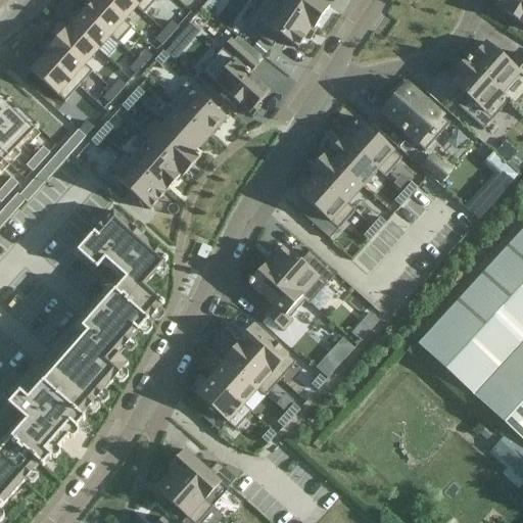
[(99,0),(94,0),(84,12),(119,43),(131,29),(99,0)]
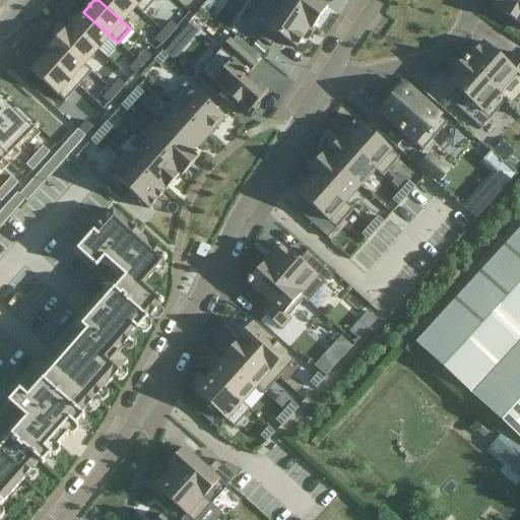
[(128,0),(99,0),(130,28),(131,27),(124,20),(136,8),(143,14),(144,13),(128,0)]
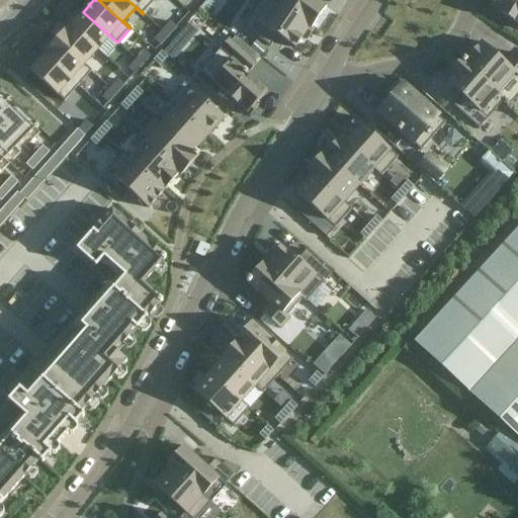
[(127,0),(144,13),(155,0),(127,0)]
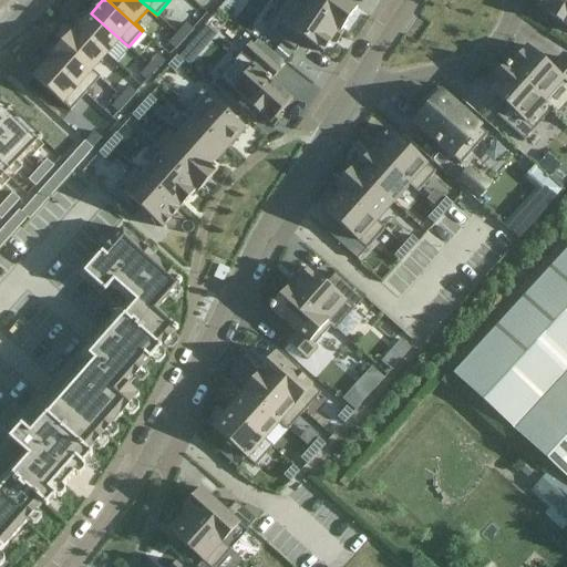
[(296,0),(285,0),(266,30),(297,51),(305,40),(323,52),(332,40),(337,43),(343,33),(296,0)]
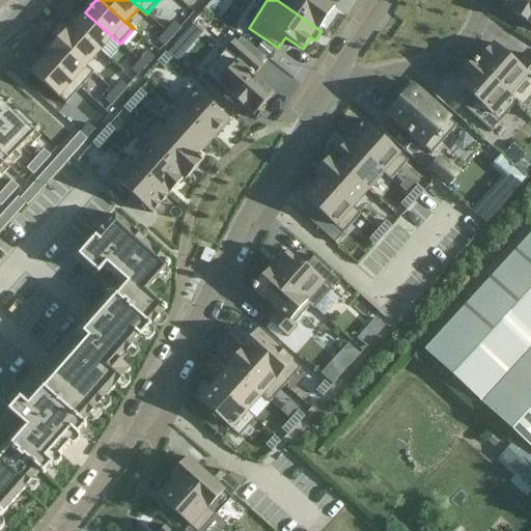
[(277,0),(322,31),(323,29),(320,28),(335,7),(323,0),(277,0)]
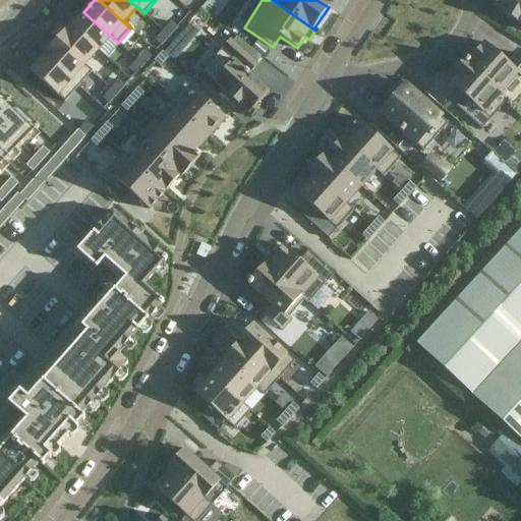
[(520,0),(494,0),(490,6),(520,23),(520,0)]
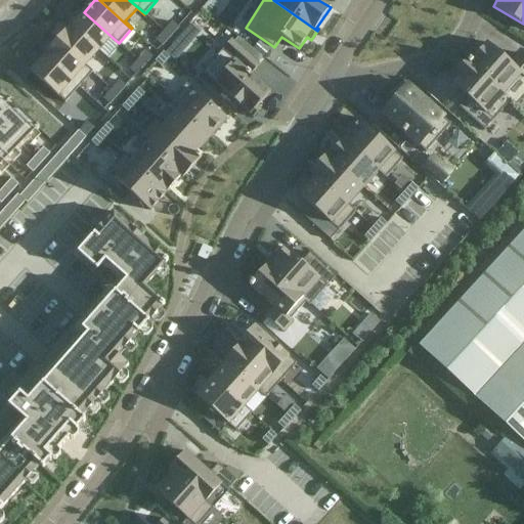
[(84,12),(72,26),(98,51),(111,37),(118,44),(119,43),(84,12)]
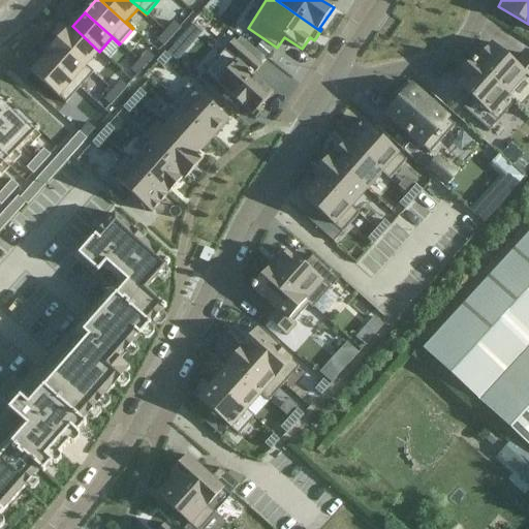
[(179,58),(205,31),(194,22),(168,48),(179,58)]
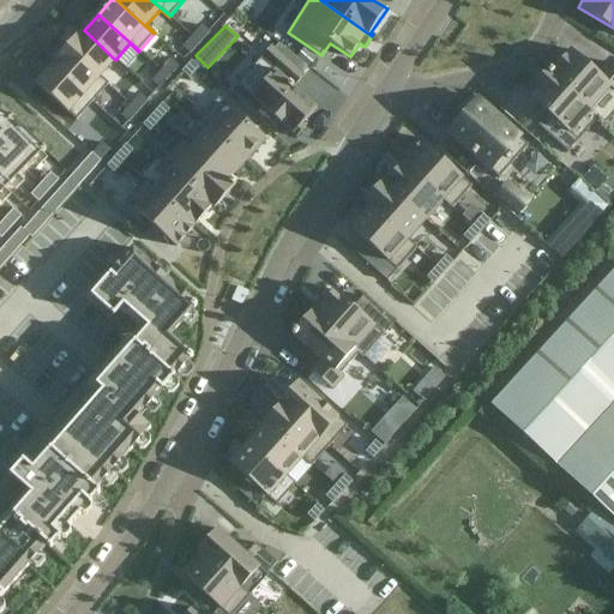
[(202,26),(192,37),(199,43),(209,32),(202,26)]
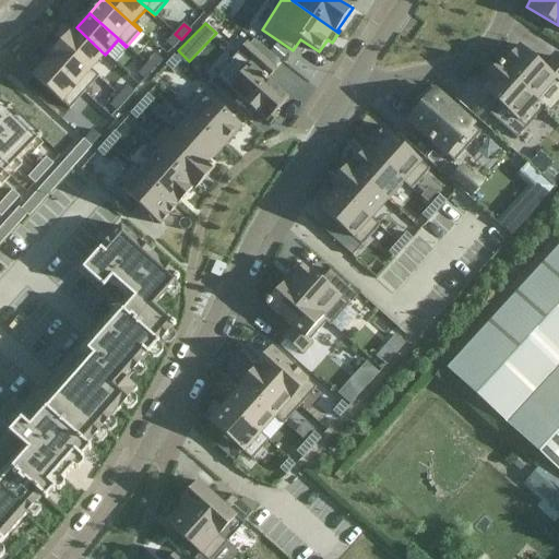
[(75,26),(60,43),(98,78),(99,76),(92,69),(105,55),(76,27),(75,26)]
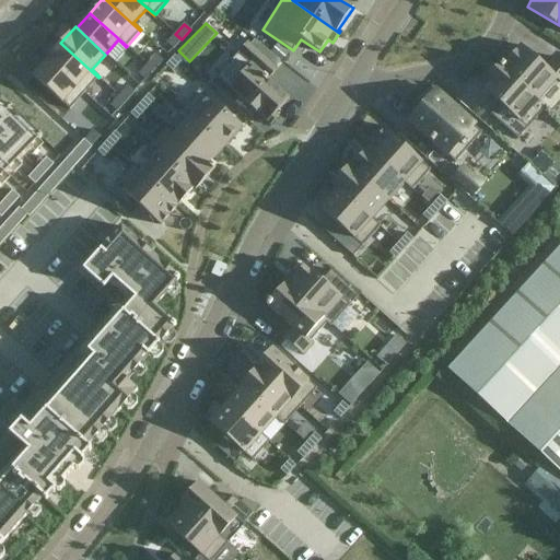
[(175,34),(167,43),(173,48),(182,39),(175,34)]
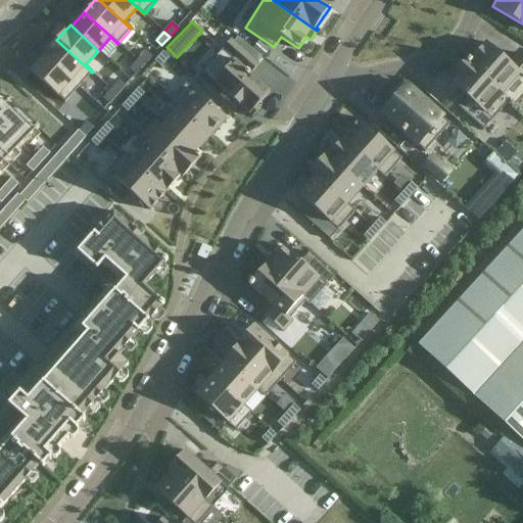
[(56,40),(43,56),(44,56),(79,87),(92,73),(56,40)]
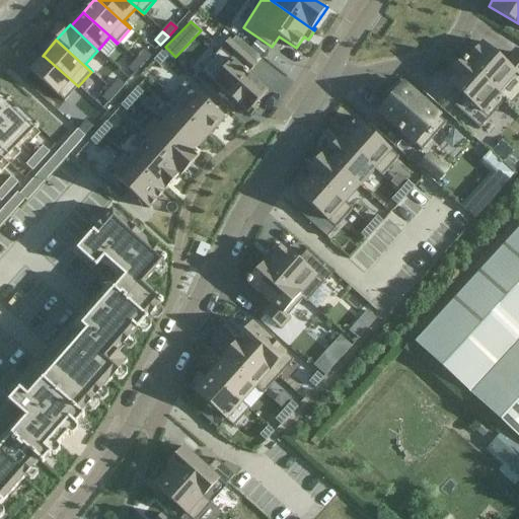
[(229,40),(200,71),(250,117),(258,107),(255,105),(268,91),(248,73),(256,64),(229,40)]
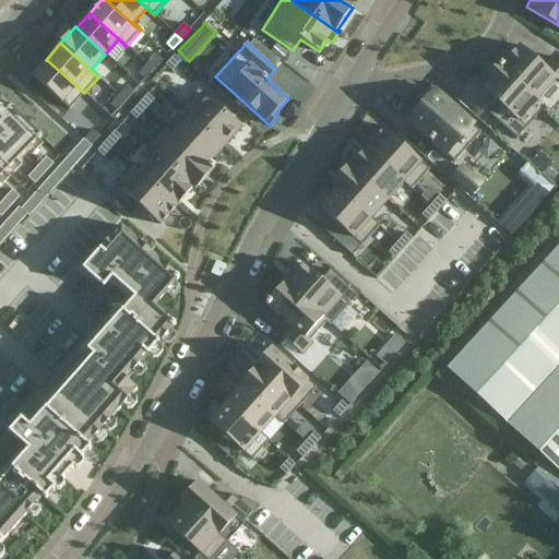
[(499,63),(497,66),(545,107),(546,106),(543,103),(558,83),(558,61),(552,57),(544,67),(520,46),(503,64),(501,63),(500,64),(499,63)]
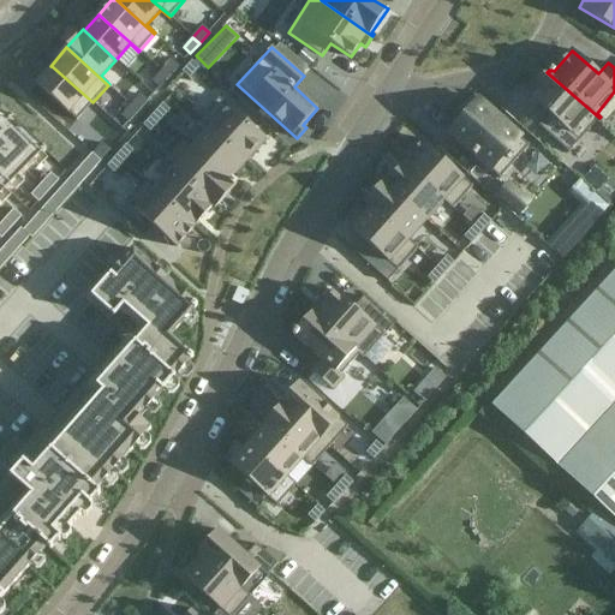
[(172,60),(162,71),(169,77),(178,66),(172,60)]
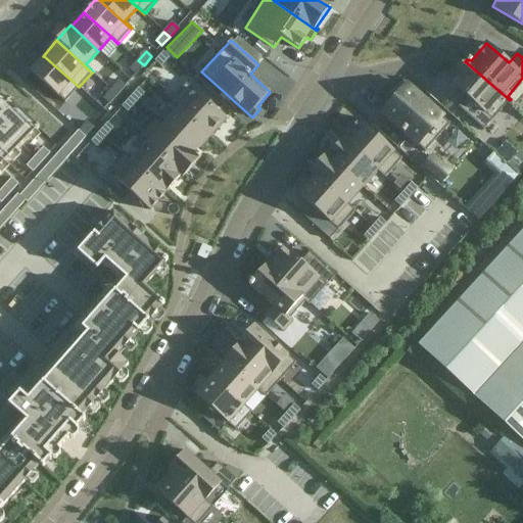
[(163,52),(155,61),(161,66),(170,57),(163,52)]
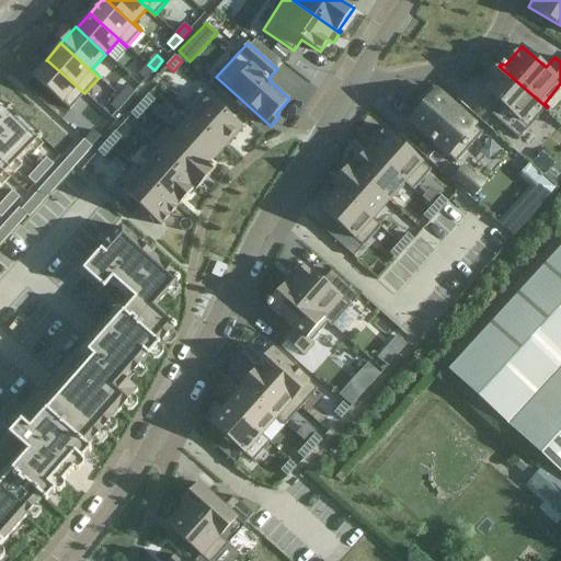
[(47,60),(33,77),(70,110),(84,93),(47,60)]
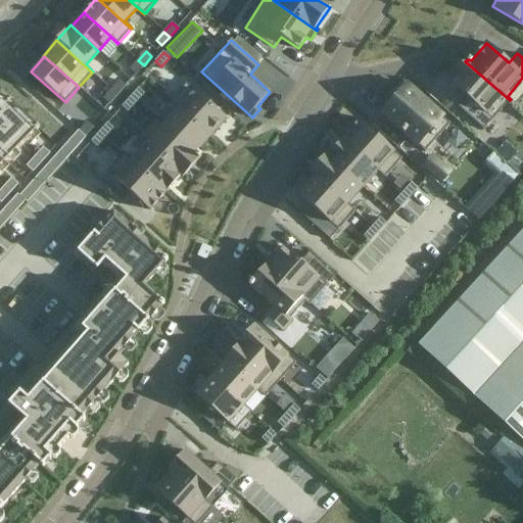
[(138,60),(130,69),(136,75),(144,65),(138,60)]
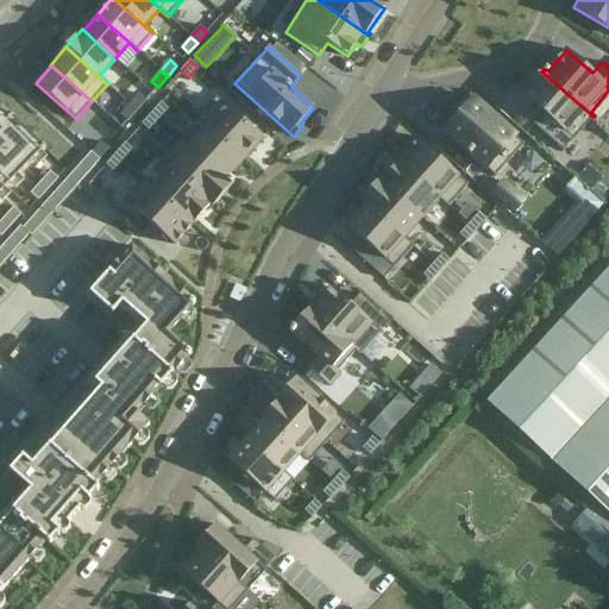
[(534,86),(525,96),(542,113),(533,124),(563,151),(594,117),(541,71),(531,83),(534,86)]
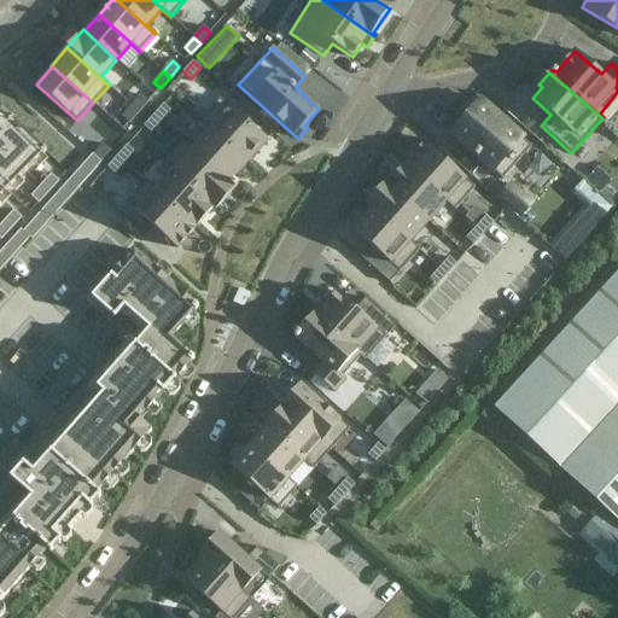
[(141,95),(132,106),(139,112),(149,101),(141,95)]
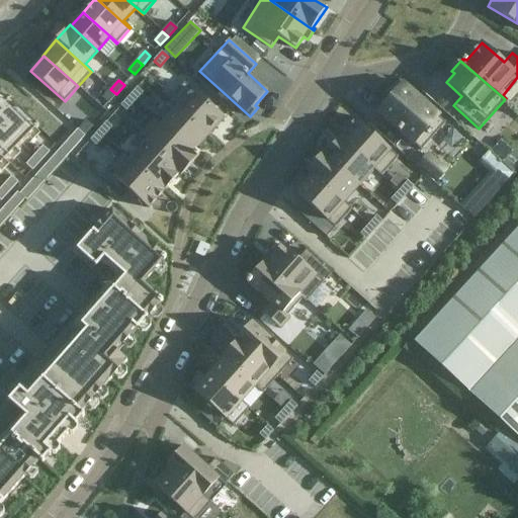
[(184,82),(168,100),(208,136),(225,117),(184,82)]
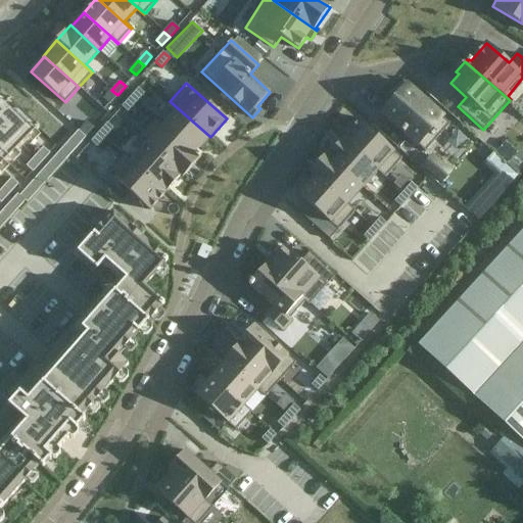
[(396,97),(382,113),(402,131),(401,132),(408,137),(408,136),(425,151),(449,124),(403,83),(393,94),(396,97)]
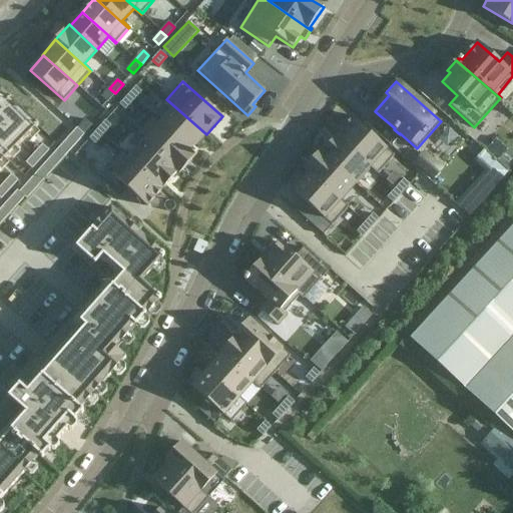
[(135,86),(128,95),(134,100),(142,92),(135,86)]
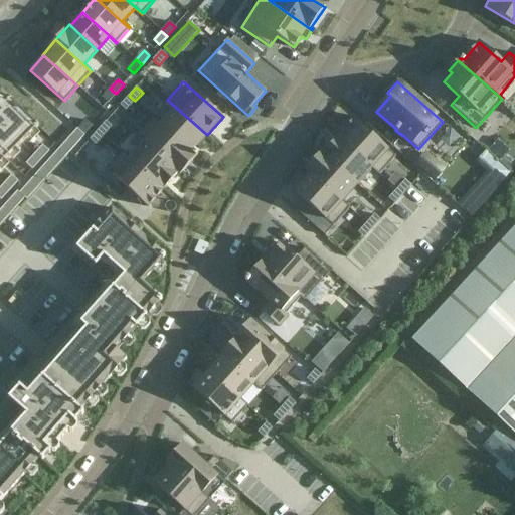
[(110,89),(102,98),(108,103),(116,94),(110,89)]
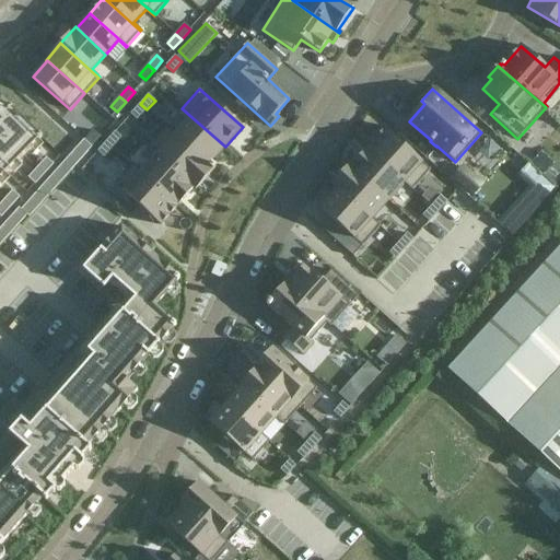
[(1,98),(0,98),(0,162),(9,171),(39,140),(42,138),(39,136),(39,137),(13,109),(11,107),(11,108),(1,98)]
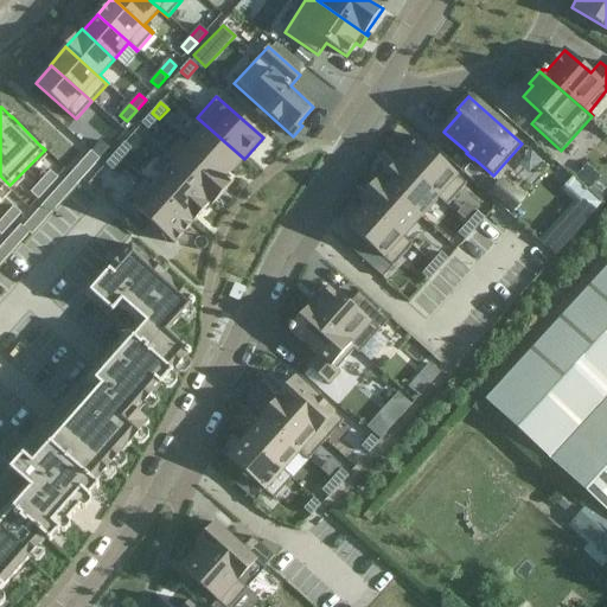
[(152,113),(141,123),(148,131),(159,119),(152,113)]
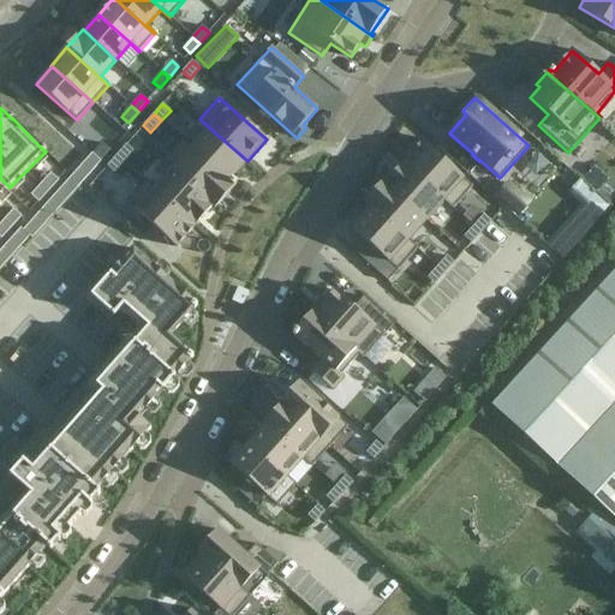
[(183,138),(181,139),(234,186),(237,184),(232,180),(231,181),(230,181),(248,161),(199,119),(199,120),(208,129),(191,147),(183,138)]
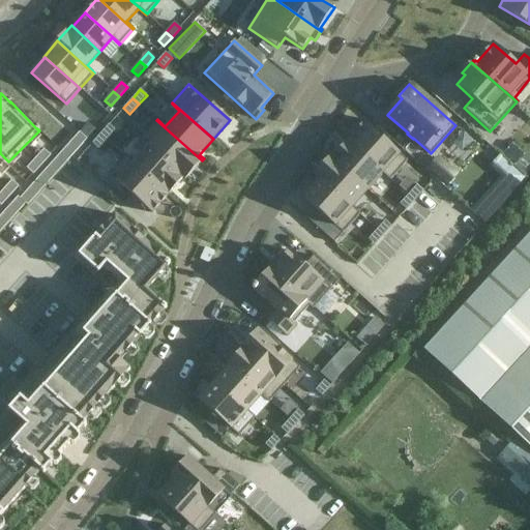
[(156,120),(141,139),(186,179),(202,160),(156,120)]
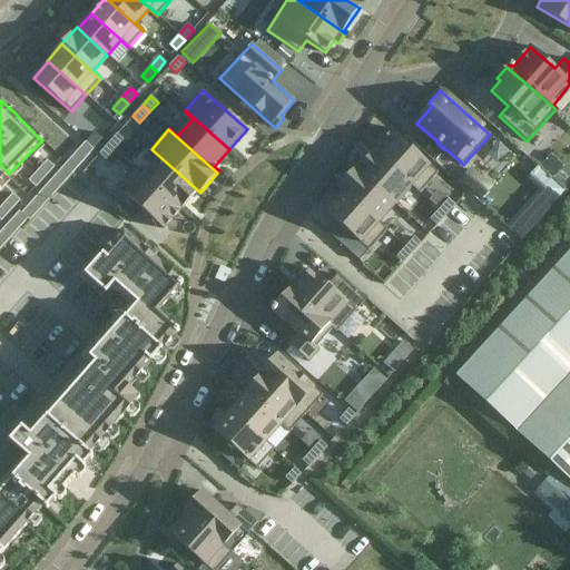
[(391,131),(373,151),(420,193),(438,173),(391,131)]
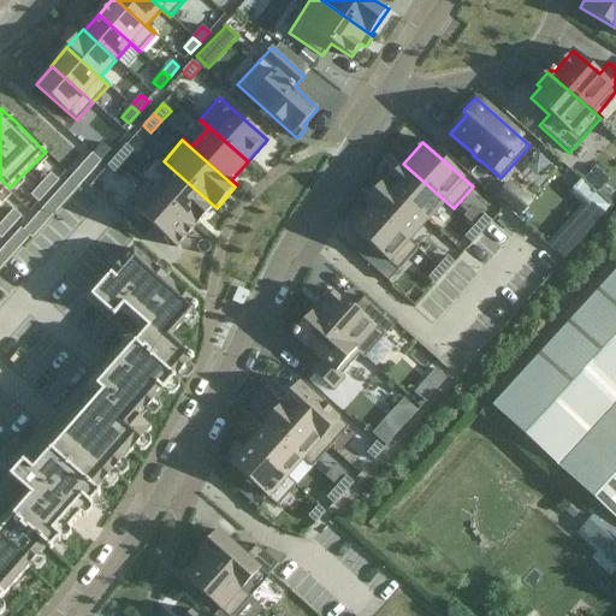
[(102,143),(94,154),(100,160),(110,150),(102,143)]
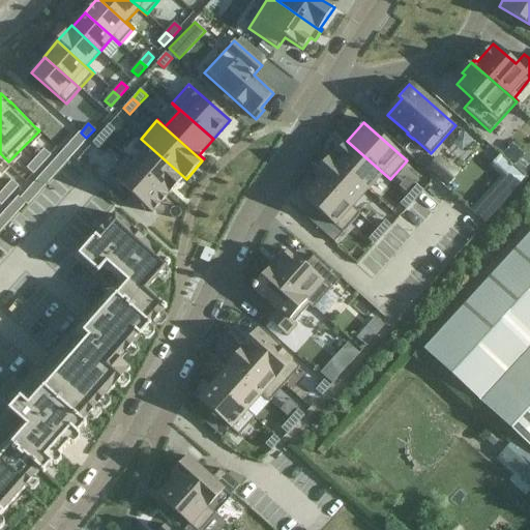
[(109,124),(100,134),(107,140),(115,130),(109,124)]
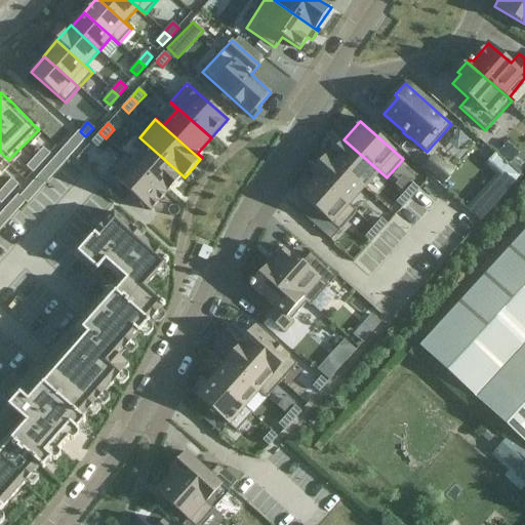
[(79,130),(72,138),(79,145),(86,137),(85,136),(80,131),(79,130)]
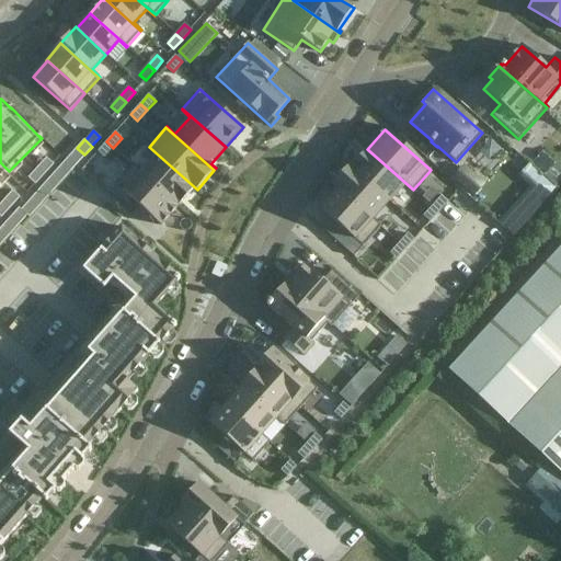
[(106,141),(98,151),(104,158),(113,148),(106,141)]
